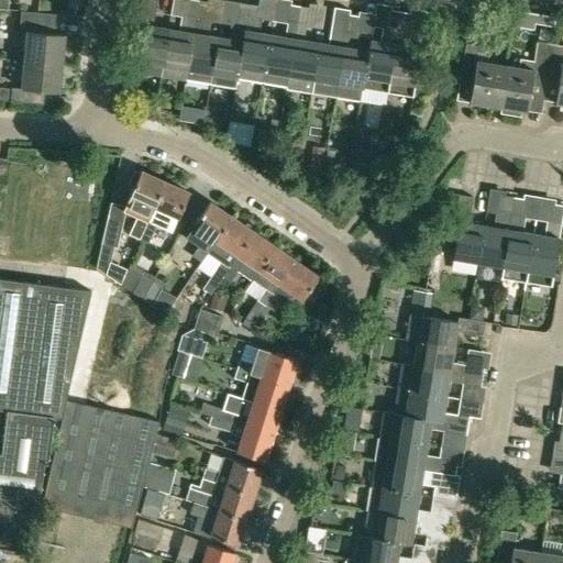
[(166,28),(151,25),(154,0),(140,0),(136,24),(141,24),(133,70),(158,75),(161,65),(166,28)]
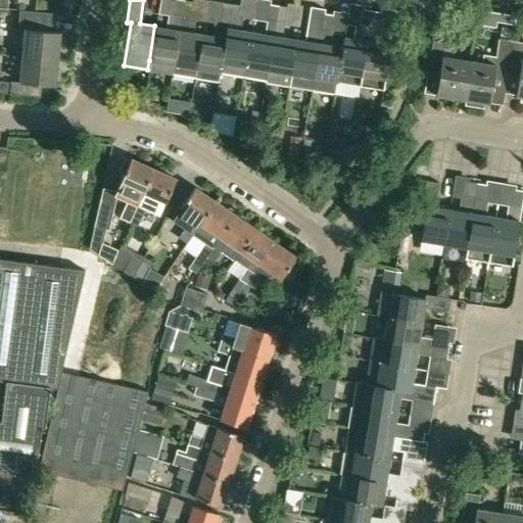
[(173,0),(169,29),(154,26),(149,60),(147,69),(170,73),(171,63),(181,0),(173,0)]
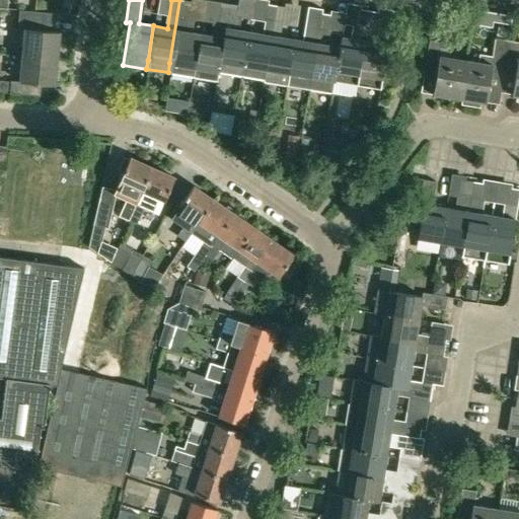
[(184,30),(190,0),(188,0),(179,0),(169,63),(168,72),(192,76),(193,67),(199,33),(184,30)]
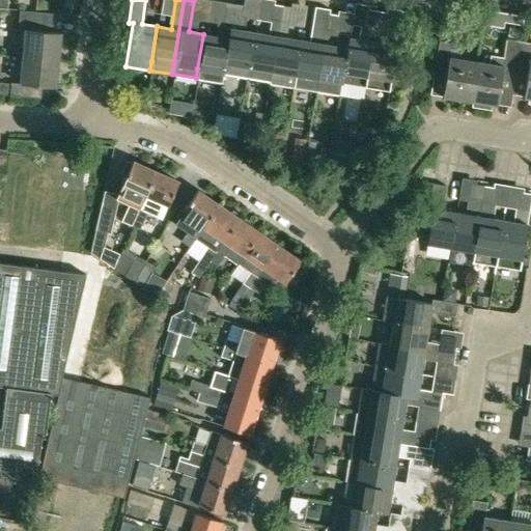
[(223,1),(220,22),(230,24),(223,62),(222,71),(245,75),(246,66),(252,32),(238,29),(242,4),(223,1)]
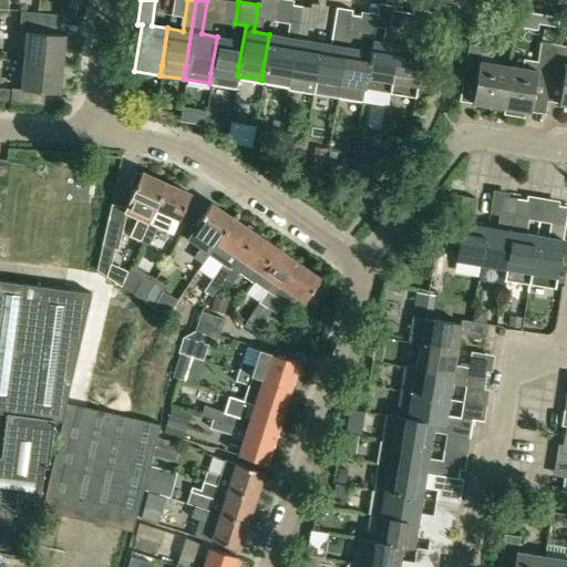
[(269,34),(263,71),(261,80),(286,84),(288,74),(299,6),(289,3),(284,37),(269,34)]
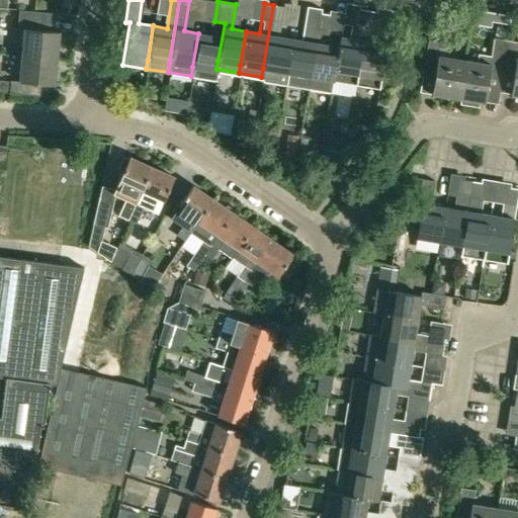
[(286,72),(291,38),(277,36),(282,6),(273,5),(263,68),(261,77),(261,80),(284,84),(286,72)]
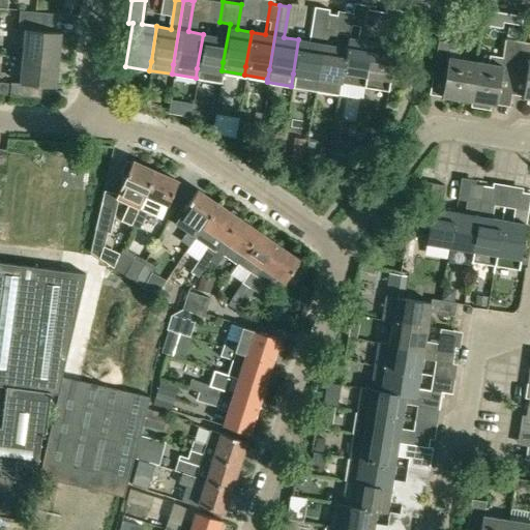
[(306,40),(298,39),(293,74),(291,86),(314,90),(316,78),(326,12),(327,8),(313,6),(306,40)]
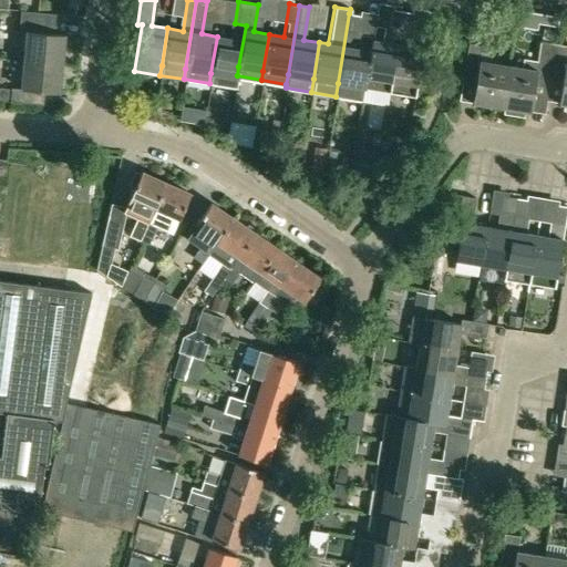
[(369,51),(363,88),(389,92),(402,11),(392,9),(389,29),(383,28),(382,37),(381,41),(370,39),(368,50),(369,51)]
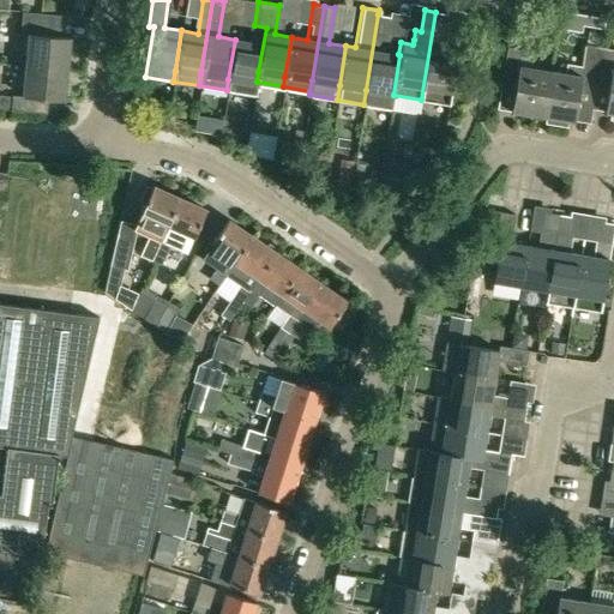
[(445,13),(435,12),(421,100),(449,103),(457,52),(446,50),(450,28),(443,28),(445,13)]
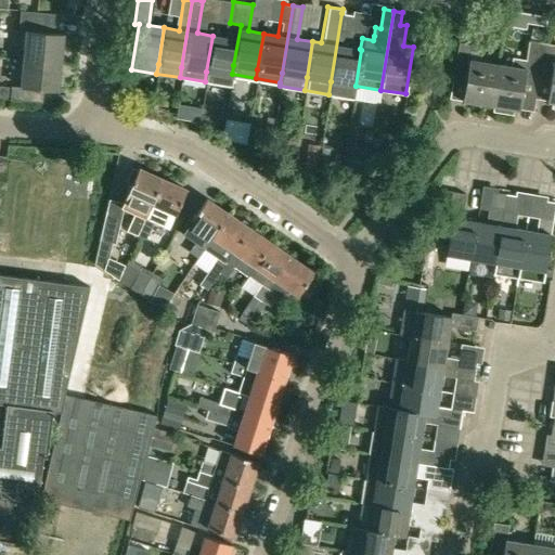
[(25,31),(23,60),(61,63),(63,35),(52,34),(54,15),(21,12),(18,30),(25,31)]
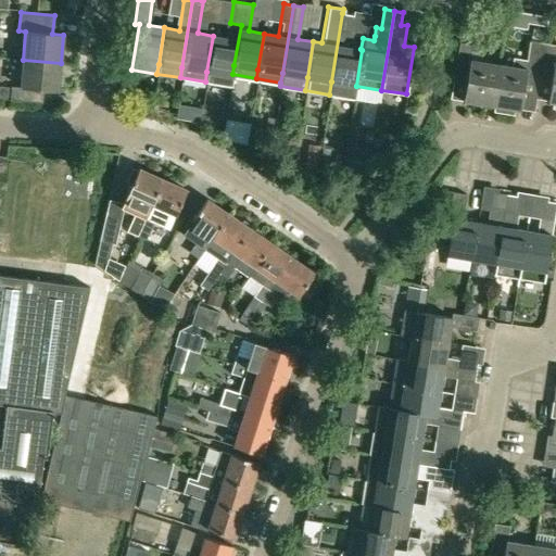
[(352,14),(342,13),(331,81),(329,95),(354,99),(356,86),(362,50),(361,49),(346,47),(352,14)]
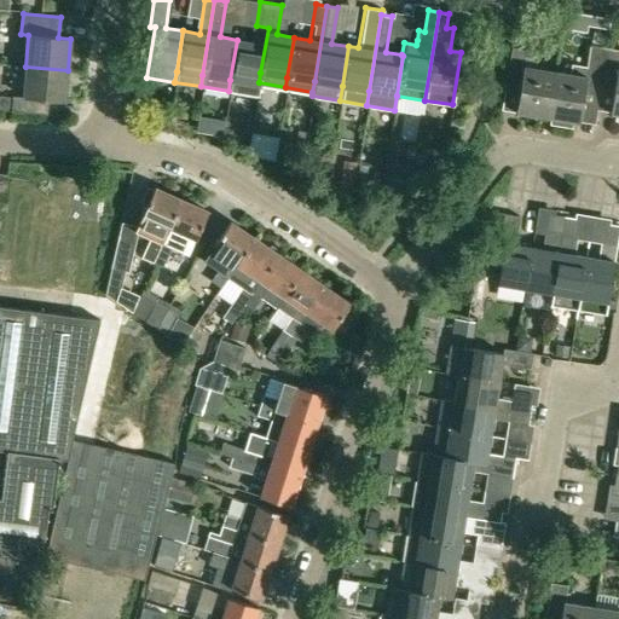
[(230,80),(229,91),(256,96),(259,82),(260,73),(268,28),(256,25),(254,42),(237,40),(230,80)]
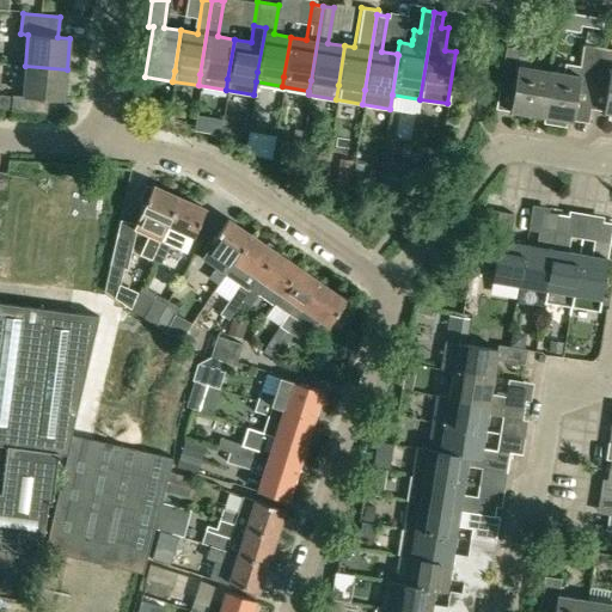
[(508,111),(539,116),(546,71),(518,66),(520,49),(503,46),(497,83),(512,85),(508,111)]
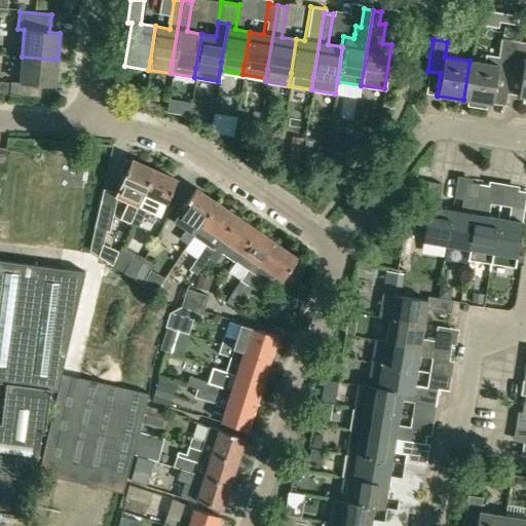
[(483,63),(470,61),(463,100),(465,100),(465,106),(484,109),(485,104),(490,104),(496,67),(510,70),(514,41),(499,39),(496,57),(485,54),(483,63)]
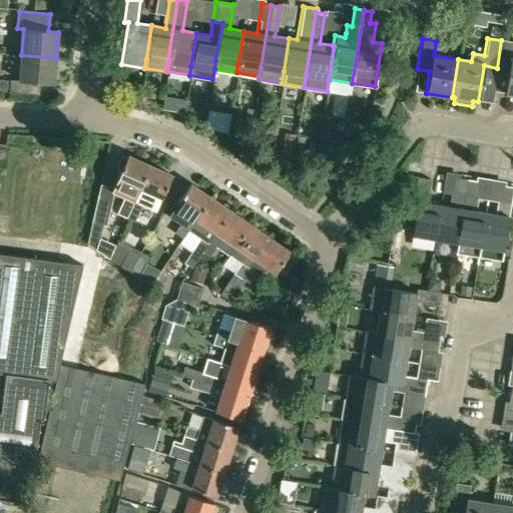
[(512,41),(501,40),(497,68),(508,69),(504,94),(506,94),(505,99),(512,100),(512,44),(512,42),(512,41)]
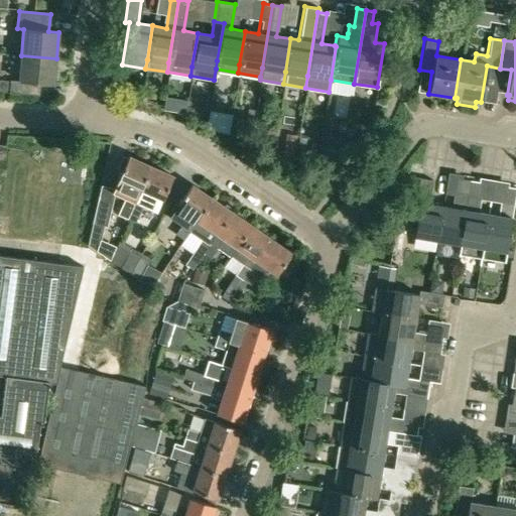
[(0,80),(0,92),(39,96),(40,84),(53,85),(56,58),(21,55),(18,82),(0,80)]
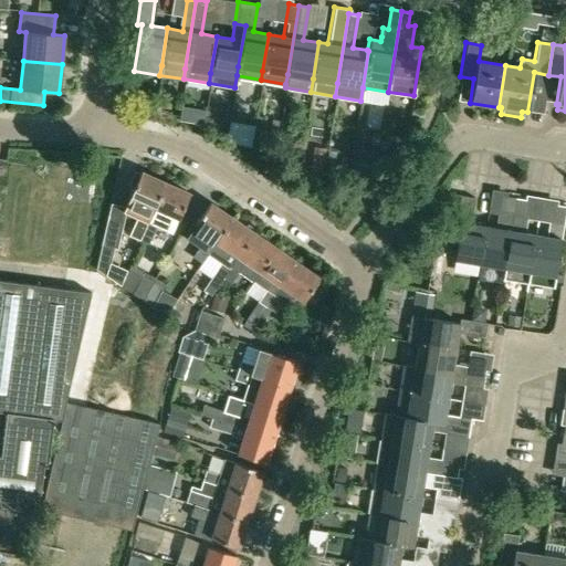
[(380,134),(371,133),(369,143),(379,144),(380,134)]
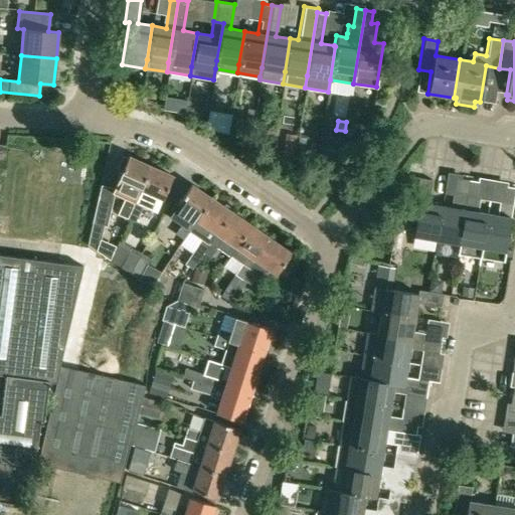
[(285,134),(281,158),(293,160),(297,136),(285,134)]
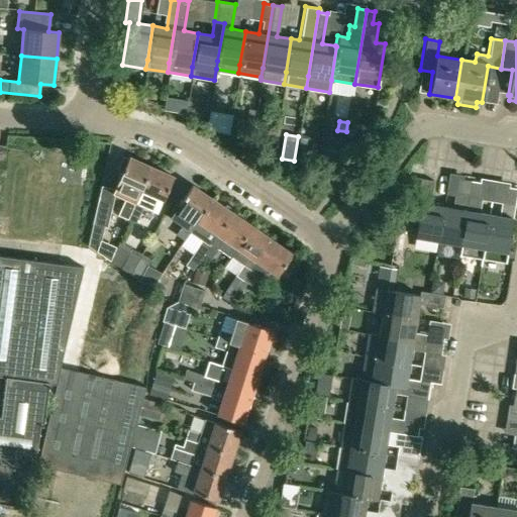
[(115,186),(112,193),(115,194),(125,199),(118,215),(121,216),(126,219),(149,167),(128,158),(127,160),(122,158),(117,169),(122,171),(117,182),(115,186)]
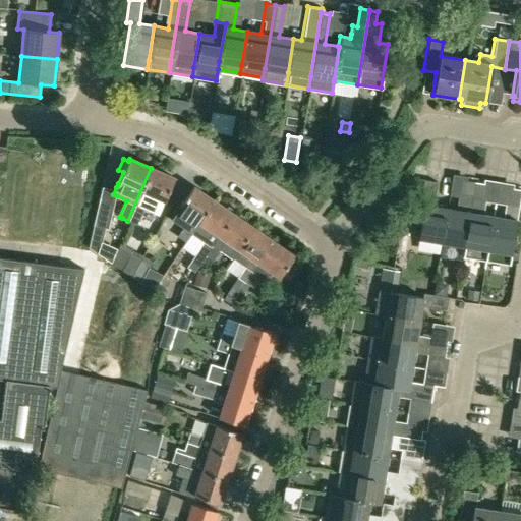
[(173,177),(151,168),(127,221),(136,224),(143,208),(158,214),(173,177)]
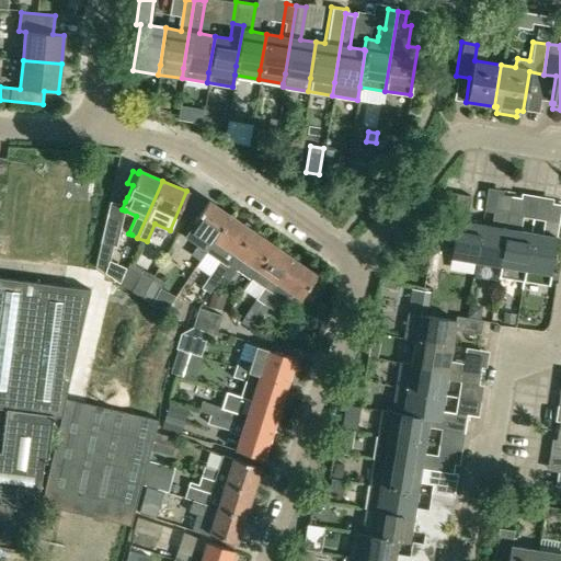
[(447,258),(473,262),(479,225),(464,222),(468,196),(454,194),(449,220),(454,220),(447,258)]
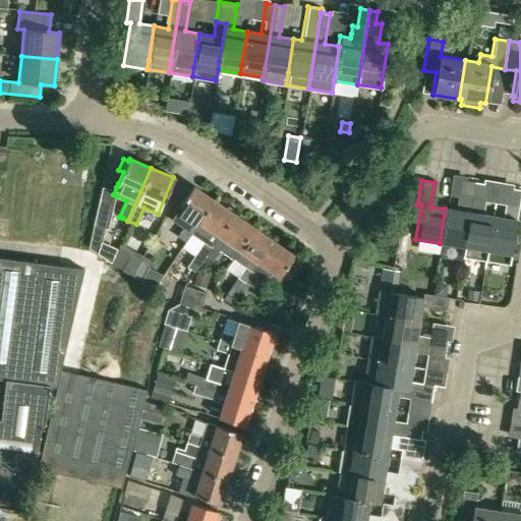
[(455,208),(455,211),(445,209),(440,243),(462,246),(472,182),(465,181),(461,205),(455,208)]
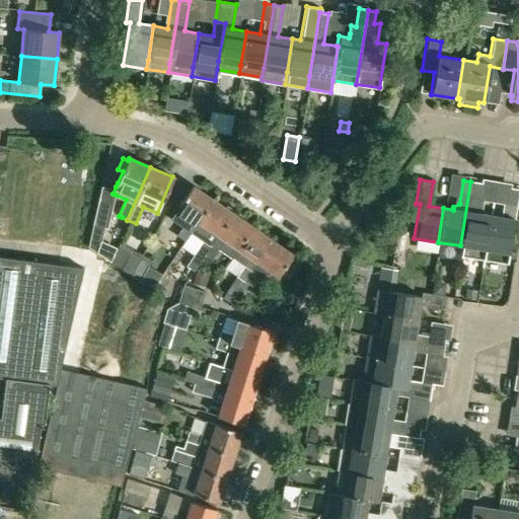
[(482,258),(484,249),(490,216),(475,213),(479,183),(470,181),(460,245),(463,246),(462,255),(482,258)]
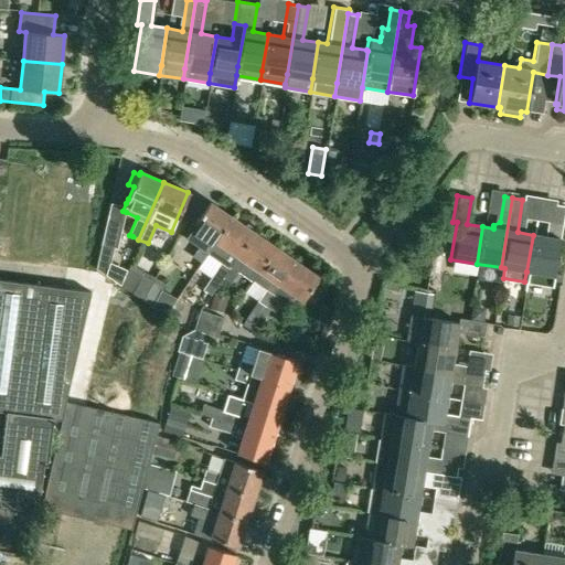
[(208,252),(231,216),(210,202),(185,237),(201,247),(193,258),(200,263),(208,252)]
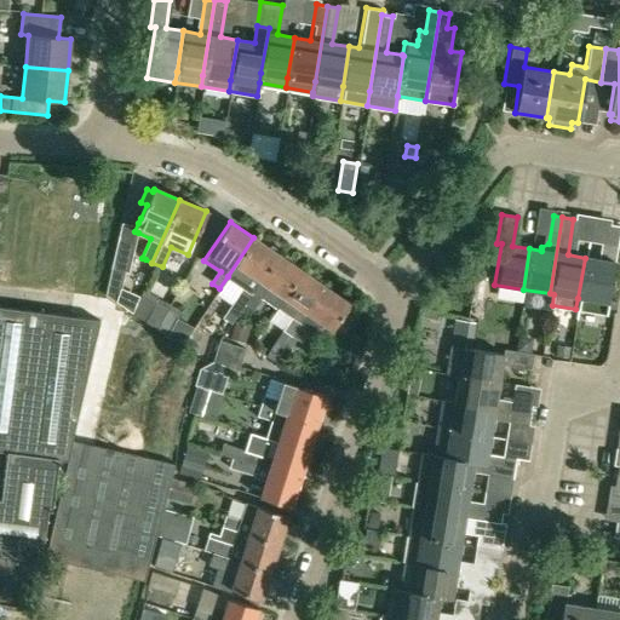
[(602,260),(585,258),(578,298),(575,309),(604,315),(607,303),(613,262),(619,225),(608,224),(602,260)]
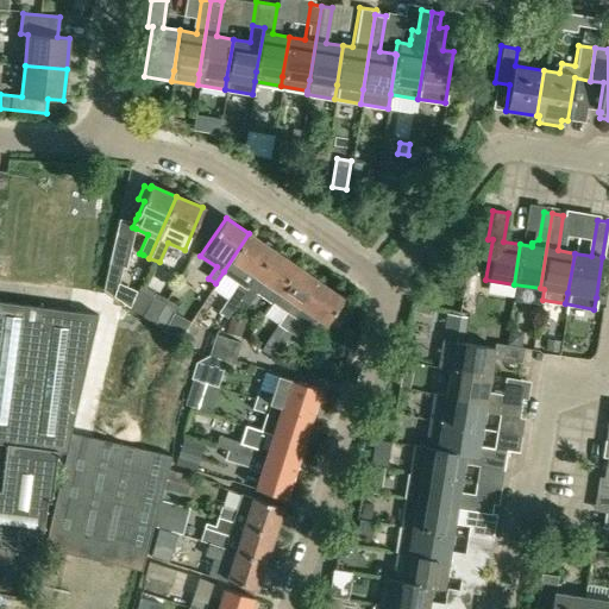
[(274,250),(249,233),(224,271),(239,282),(224,303),(232,309),(239,300),(274,250)]
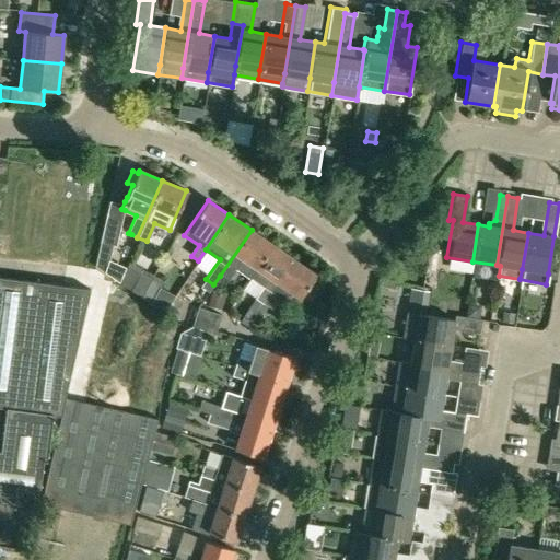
[(249,280),(256,269),(272,245),(252,230),(220,276),(228,281),(235,270),(249,280)]
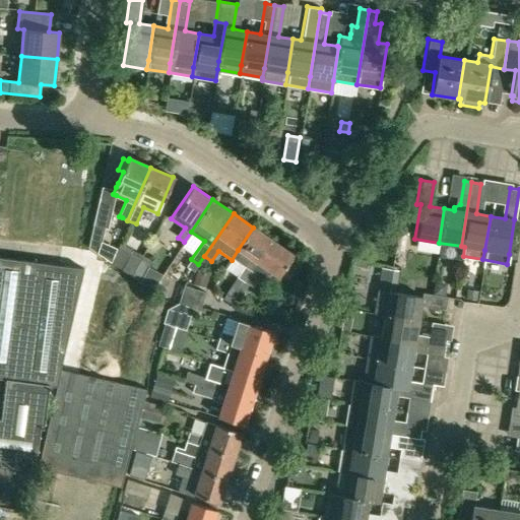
[(100,254),(105,228),(108,229),(109,223),(106,222),(94,220),(89,247),(100,254)]
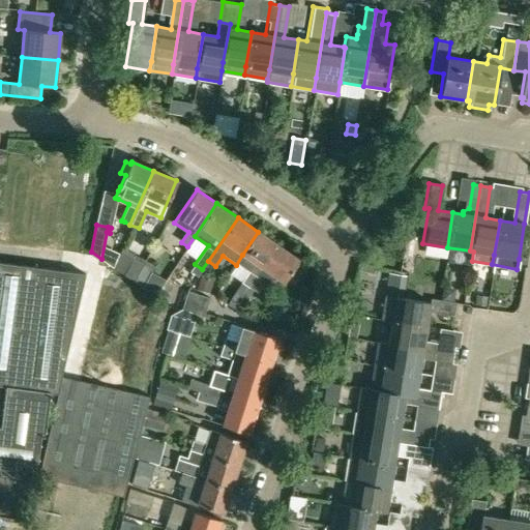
[(242,284),(248,289),(277,245),(258,232),(242,255),(236,265),(248,273),(242,284)]
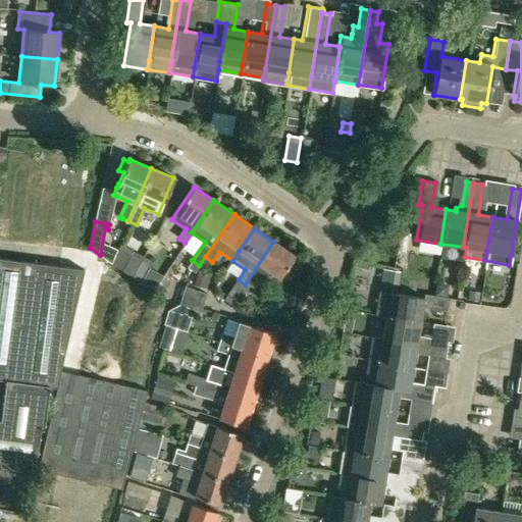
[(295,256),(273,242),(245,284),(252,290),(259,279),(262,281),(268,271),(278,278),(295,256)]
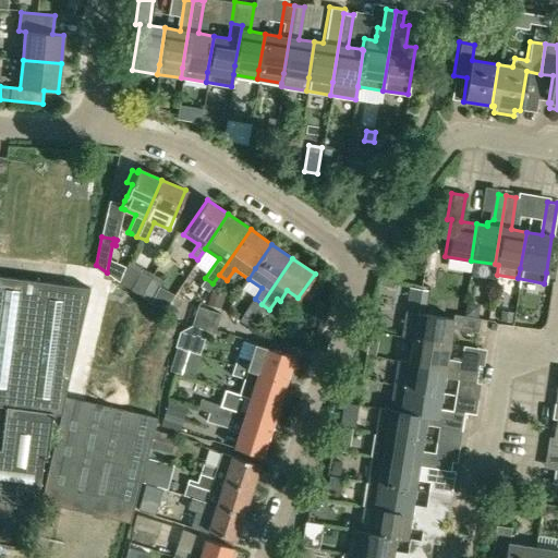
[(140,296),(153,275),(142,269),(130,290),(140,296)]
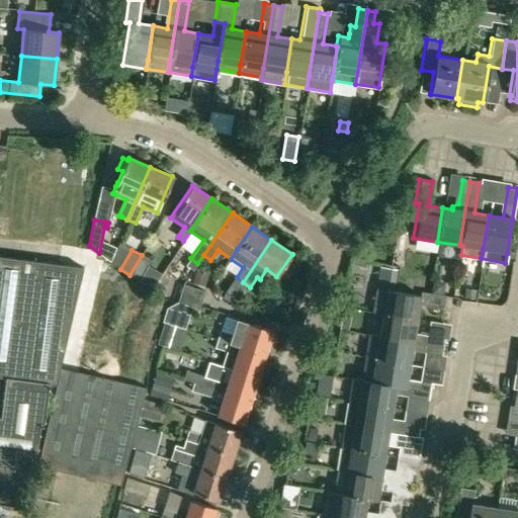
[(130,275),(139,282),(151,260),(142,255),(130,275)]
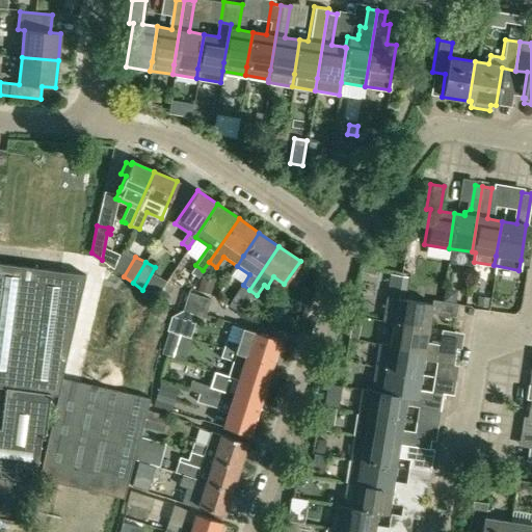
[(58,395),(61,378),(85,274),(0,263),(0,388),(4,389),(0,422),(0,514),(28,519),(34,491),(41,434),(45,434),(50,394),(58,395)]
